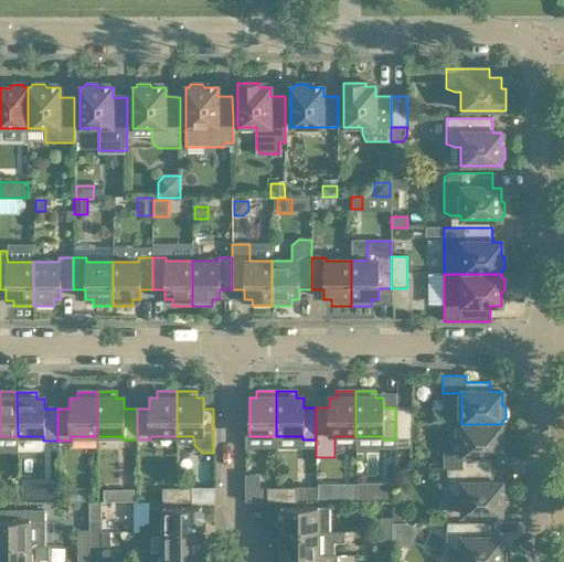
[(412,407),(395,407),(395,439),(412,439),(412,407)]
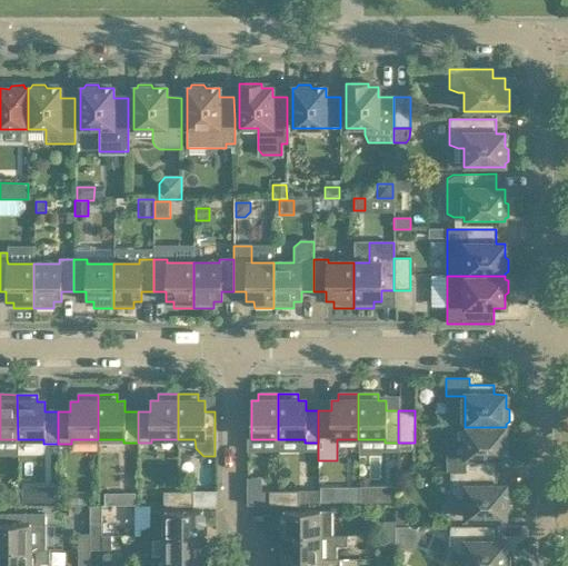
[(465,427),(465,473),(496,473),(496,459),(506,458),(506,445),(509,444),(509,432),(506,429),(506,427),(465,427)]
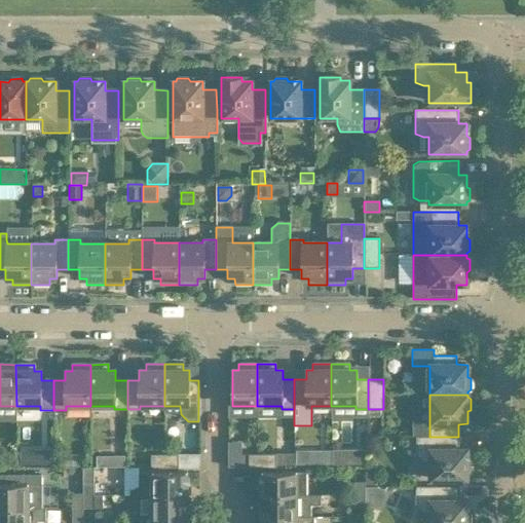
[(458,437),(429,437),(416,437),(416,459),(423,462),(429,462),(429,480),(467,480),(467,477),(471,475),(471,463),(467,461),(467,449),(458,449),(458,437)]
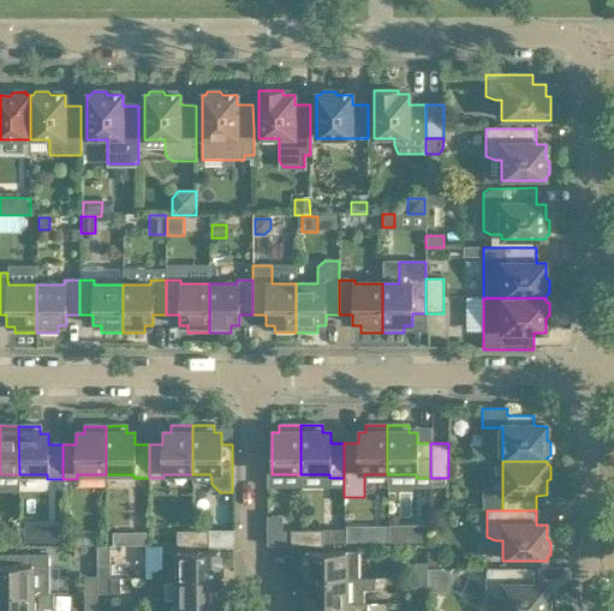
[(57,527),(45,527),(45,545),(57,545),(57,527)]
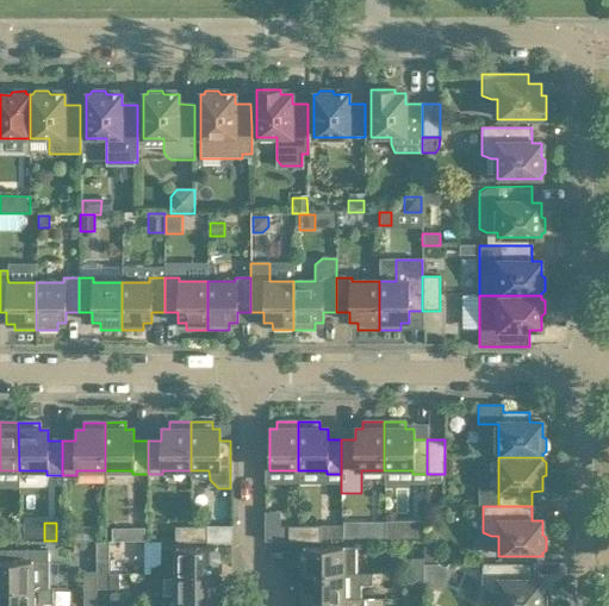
[(365,523),(342,524),(343,539),(365,539),(365,523)]
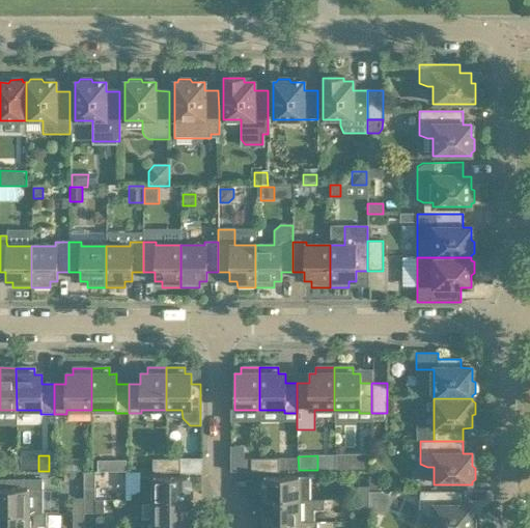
[(353,456),(353,470),(366,470),(366,456),(353,456)]
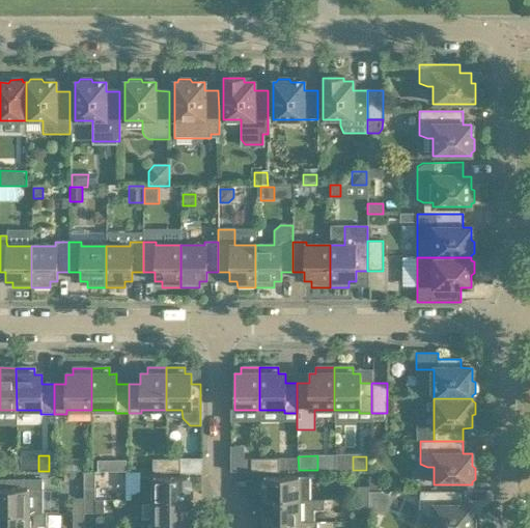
[(251,460),(243,460),(243,472),(251,472),(255,472),(279,472),(278,459),(251,460)]
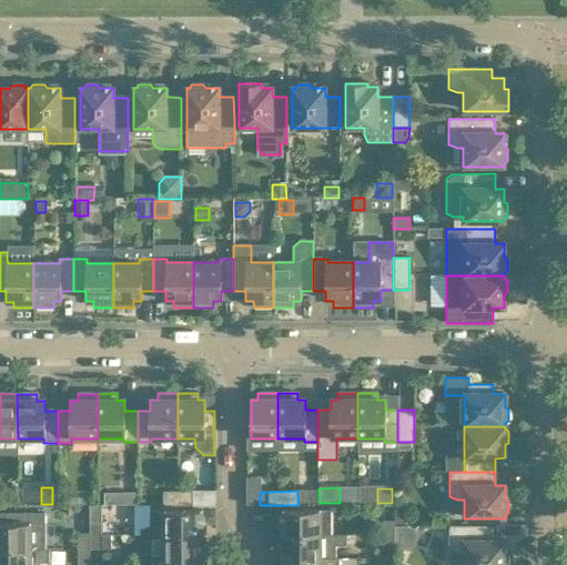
[(192,492),(162,492),(162,507),(192,506),(192,492)]
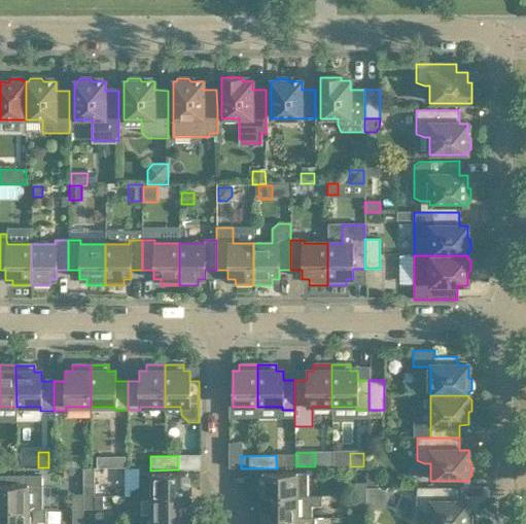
[(292,456),(278,456),(278,467),(292,467),(292,456)]
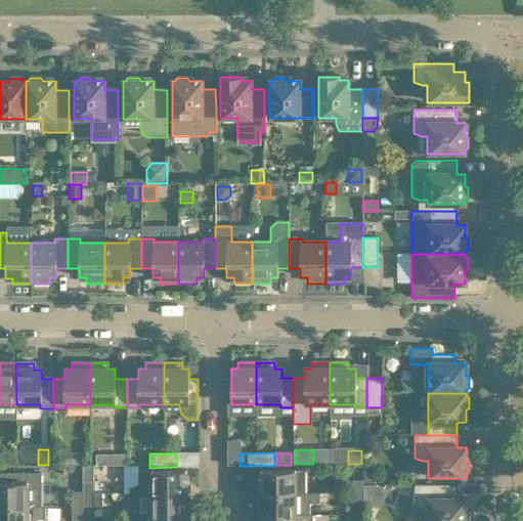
[(123,456),(114,456),(114,466),(123,466),(123,456)]
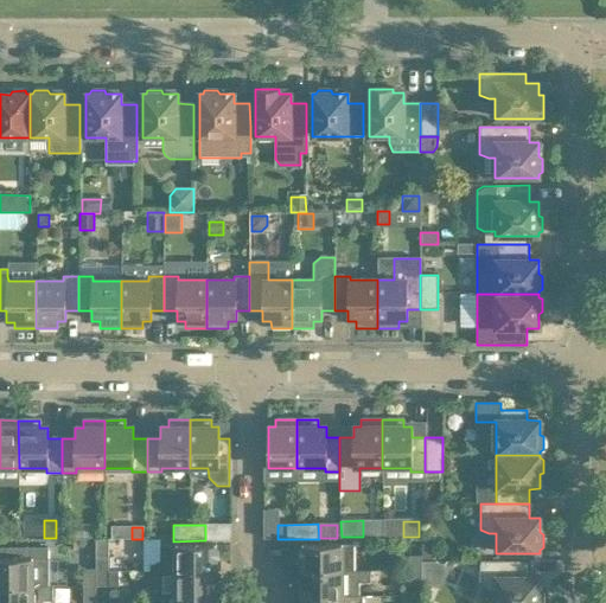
[(96,540),(96,572),(108,572),(108,540),(96,540)]
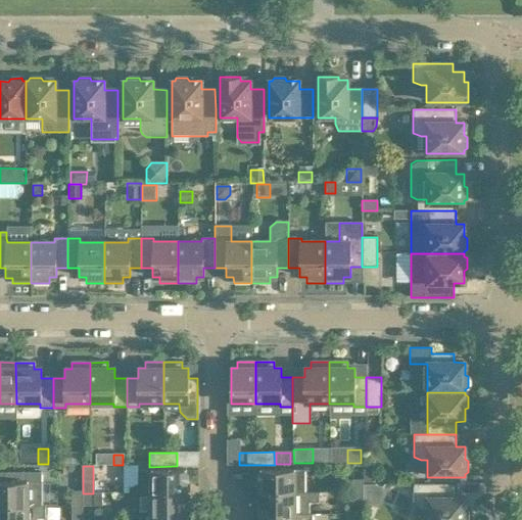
[(363,466),(363,483),(374,483),(374,466),(363,466)]
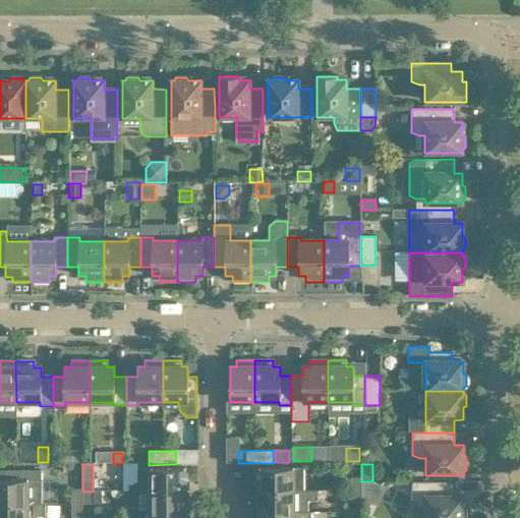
[(128,492),(151,492),(184,492),(184,468),(137,468),(137,480),(128,484),(128,492)]
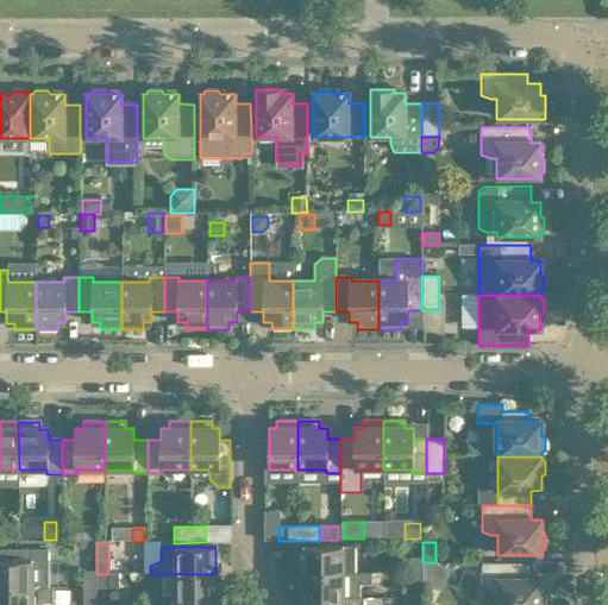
[(302,547),(302,573),(355,574),(355,547),(302,547)]
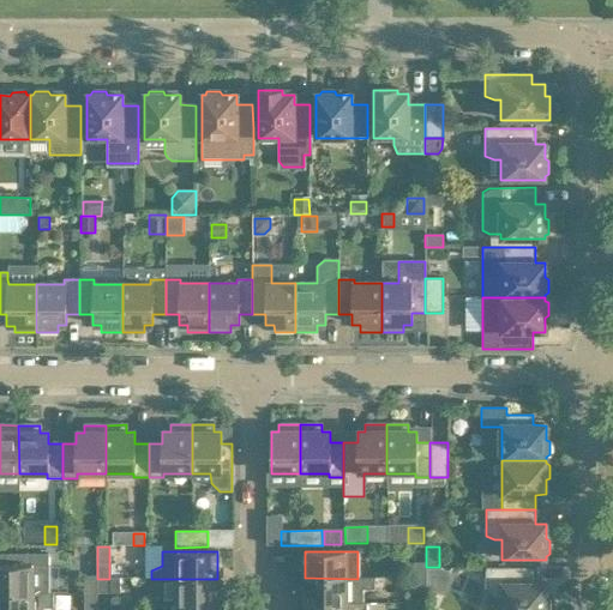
[(0,595),(47,595),(47,565),(47,554),(0,554),(0,595)]
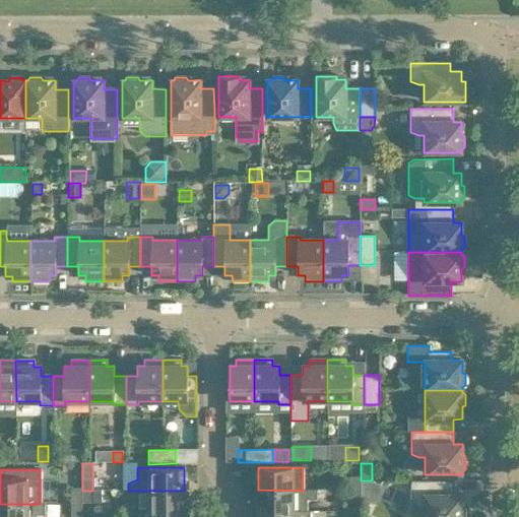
[(348,477),(348,490),(360,490),(360,482),(360,477),(348,477)]
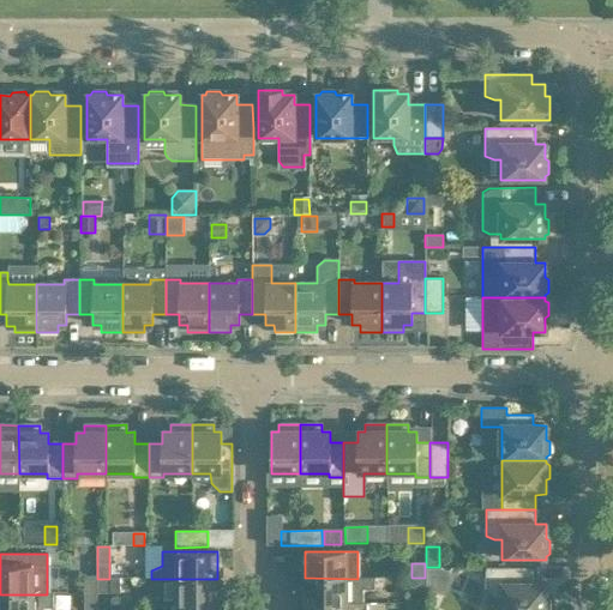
[(535,568),(511,568),(486,568),(486,595),(496,599),(502,599),(502,609),(548,609),(550,601),(546,598),(546,584),(535,584),(535,568)]
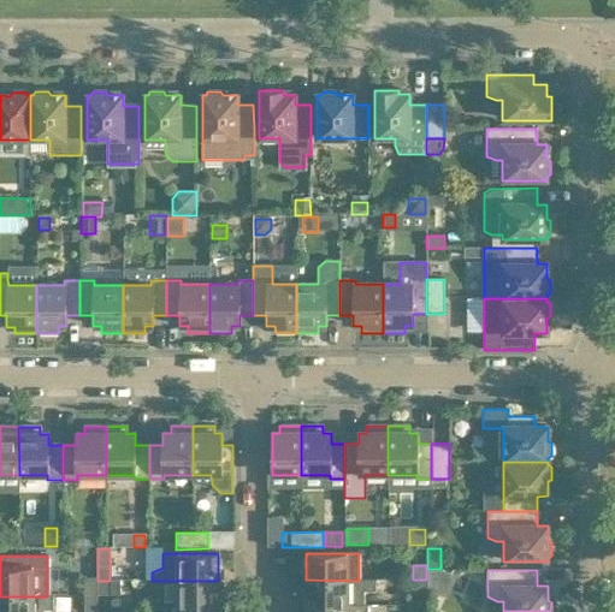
[(426,580),(426,594),(431,594),(436,595),(441,586),(451,590),(457,578),(442,571),(426,571),(426,580)]
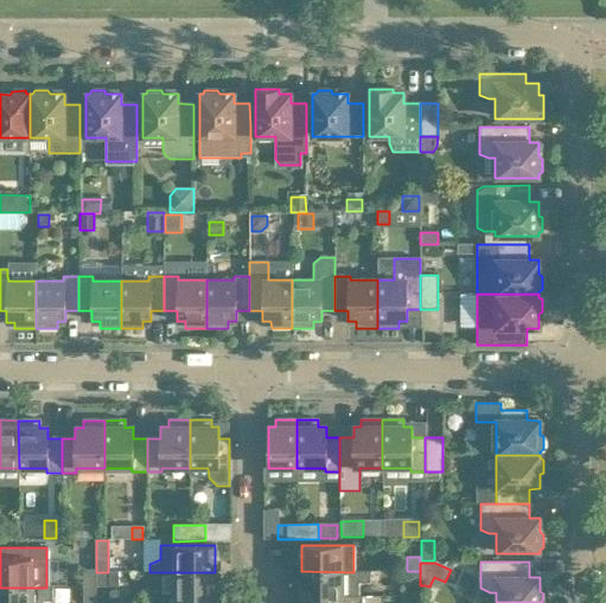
[(83,571),(83,588),(95,588),(95,571),(83,571)]
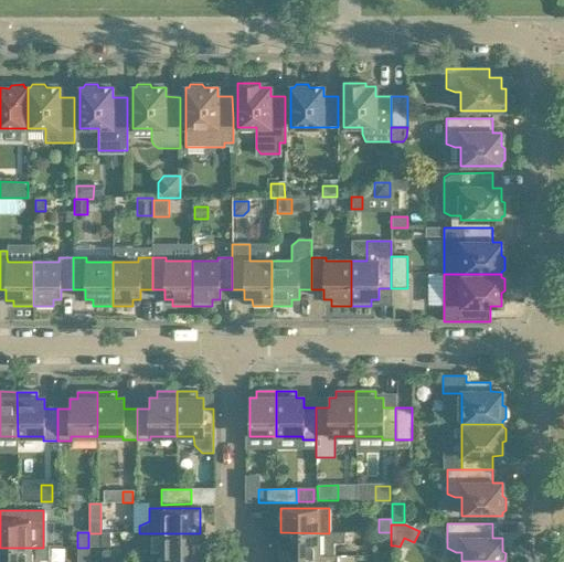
[(329,533),(280,532),(280,557),(328,557),(328,555),(331,555),(332,555),(333,555),(333,543),(343,543),(343,532),(329,533)]
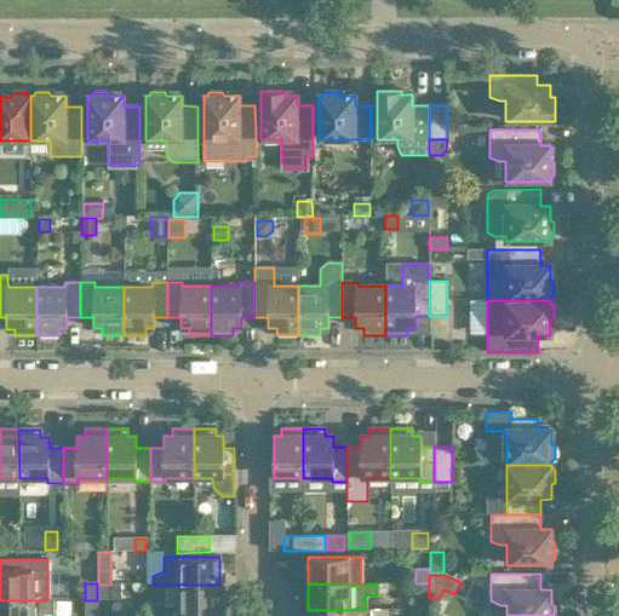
[(429,583),(416,583),(416,598),(429,598),(429,583)]
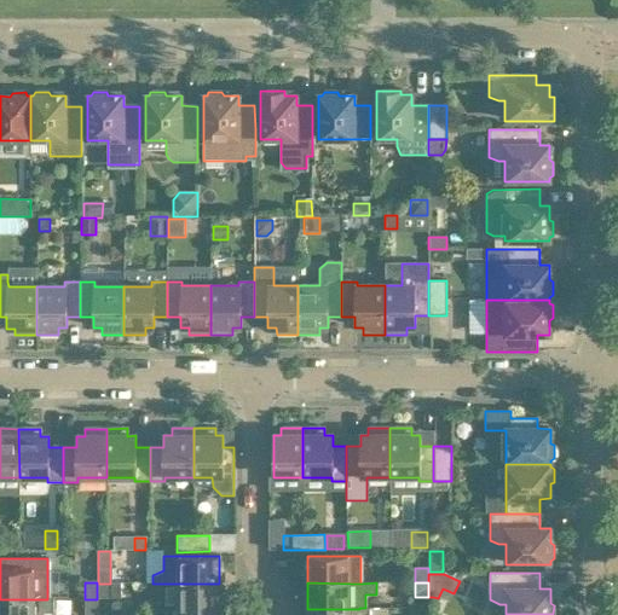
[(110,584),(98,584),(97,598),(110,598),(110,584)]
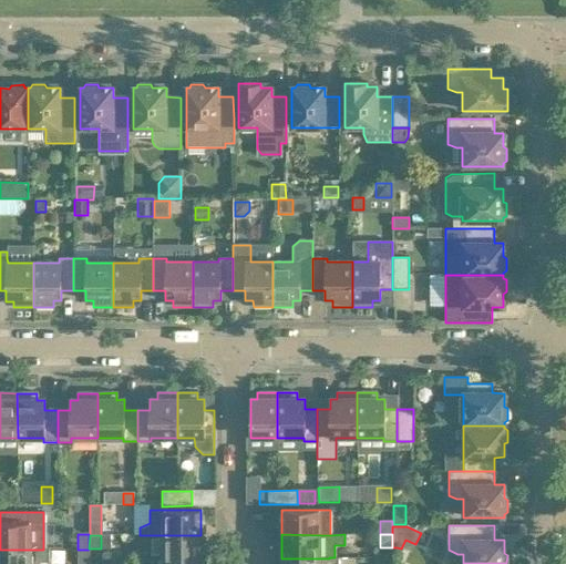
[(201,535),(164,535),(164,557),(201,557),(201,535)]
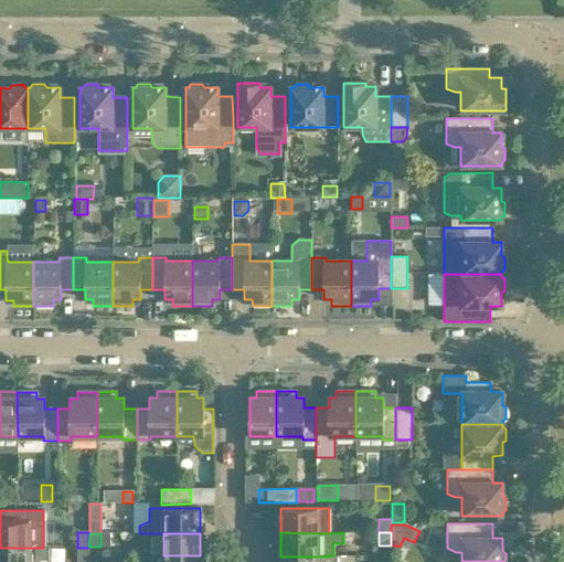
[(49,561),(48,548),(43,548),(0,548),(0,561),(49,561)]
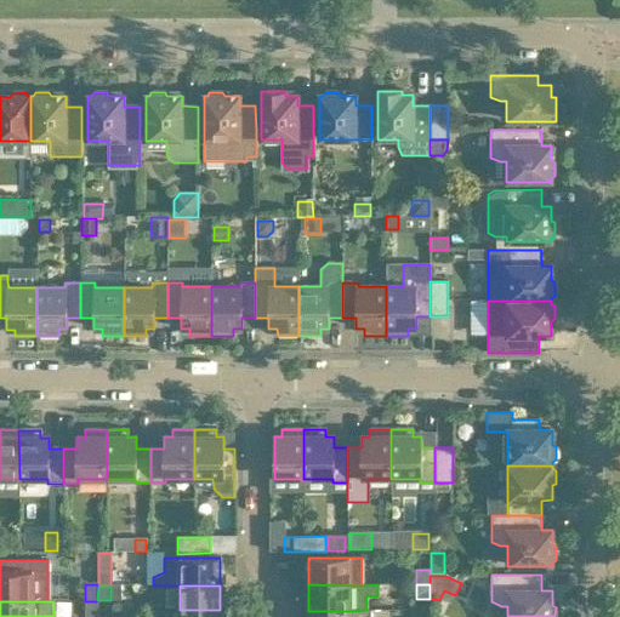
[(97,601),(85,601),(85,616),(97,616),(97,601)]
